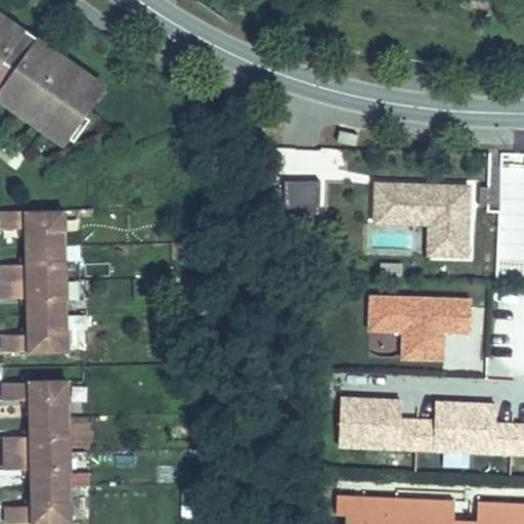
[(0,84),(38,111),(48,119),(70,133),(73,136),(89,114),(84,111),(101,85),(83,72),(86,68),(19,20),(19,22),(4,11),(4,12),(0,9),(0,84)]
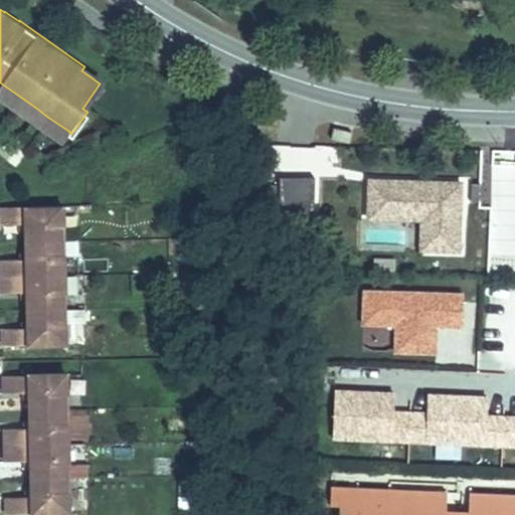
[(37,109),(0,82),(0,94),(32,117),(37,109)]
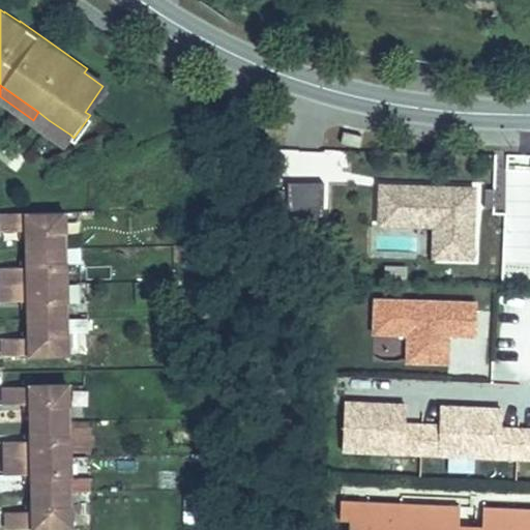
[(70,135),(49,120),(43,127),(65,142),(70,135)]
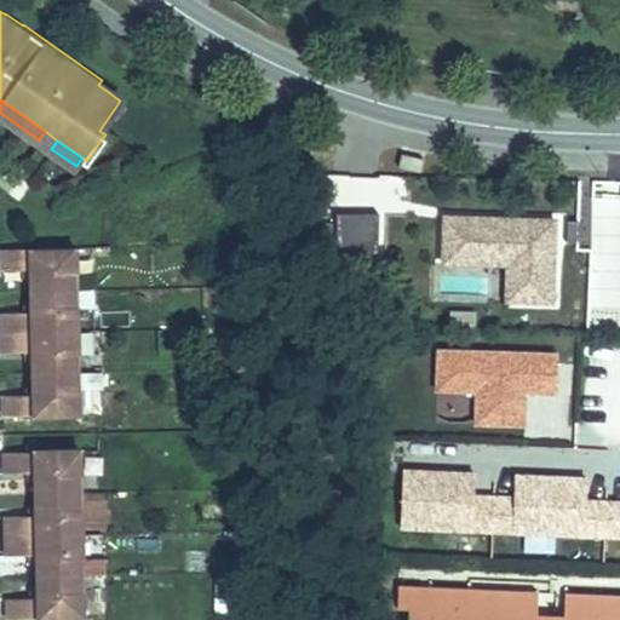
[(500,308),(555,309),(558,218),(437,213),(435,267),(501,269),(500,308)]
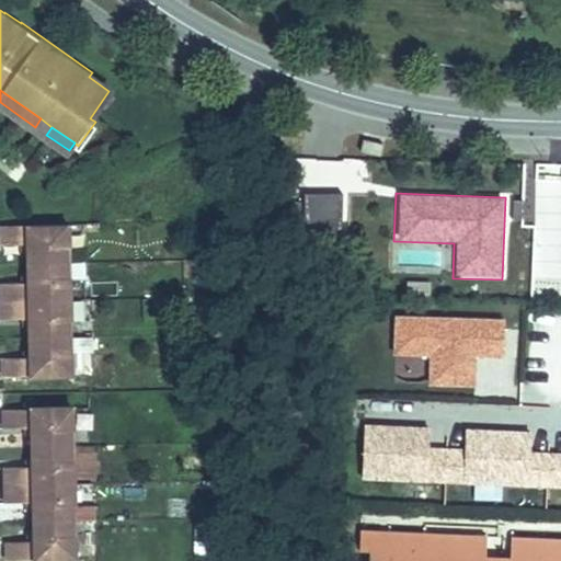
[(560,196),(522,195),(521,216),(560,218),(560,196)]
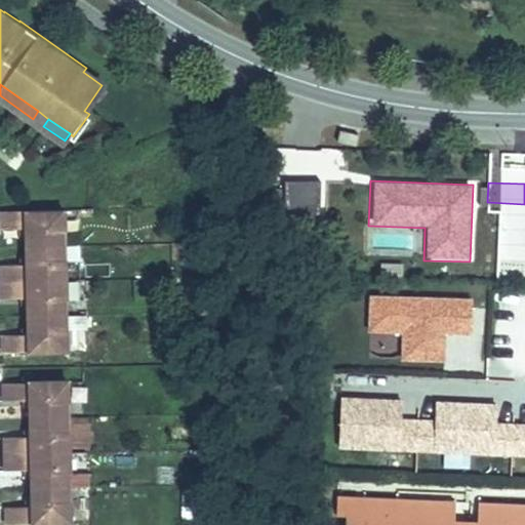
[(66,208),(2,210),(2,226),(28,226),(29,244),(67,243),(66,208)]
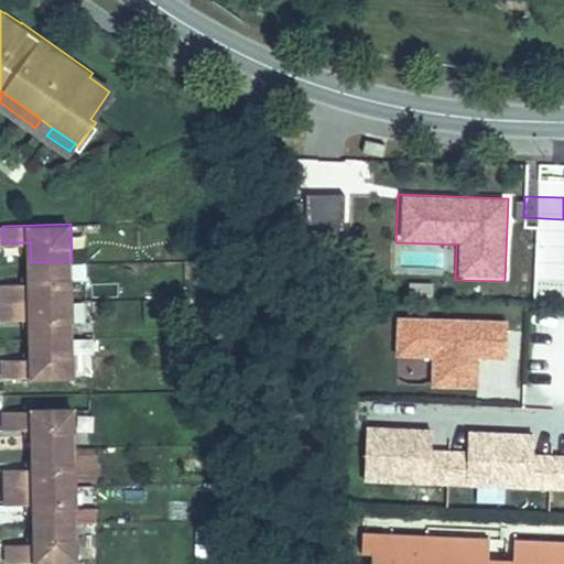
[(72,261),(31,262),(31,282),(3,282),(3,300),(3,317),(32,316),(33,336),(33,356),(6,357),(6,376),(75,373),(74,335),(73,297),(72,261)]
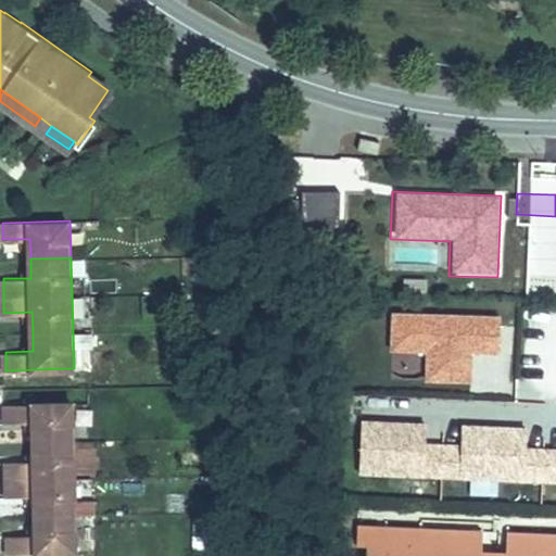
[(472,377),(472,348),(472,343),(480,343),(480,348),(501,349),(501,313),(394,311),(394,346),(429,348),(429,376),(472,377)]
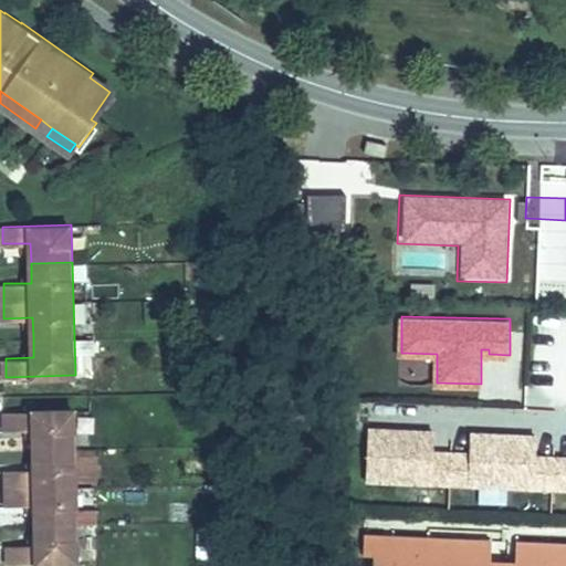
[(75,407),(6,409),(7,426),(34,425),(35,444),(76,443),(75,407)]
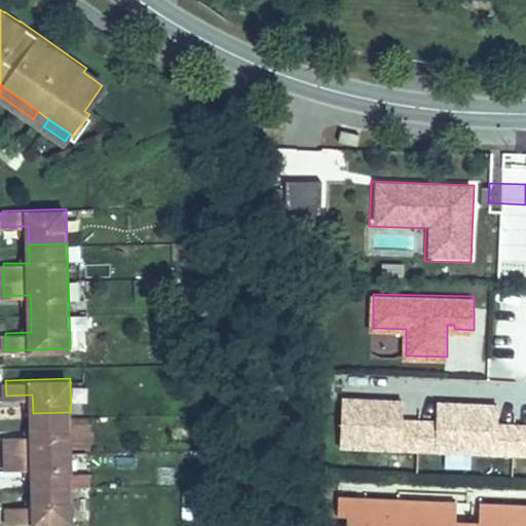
[(341,403),(340,449),(525,454),(525,425),(497,425),(497,407),(465,406),(465,412),(455,412),(455,406),(437,405),(436,424),(402,423),(403,405),(383,404),(382,410),(373,410),(373,404),(341,403)]
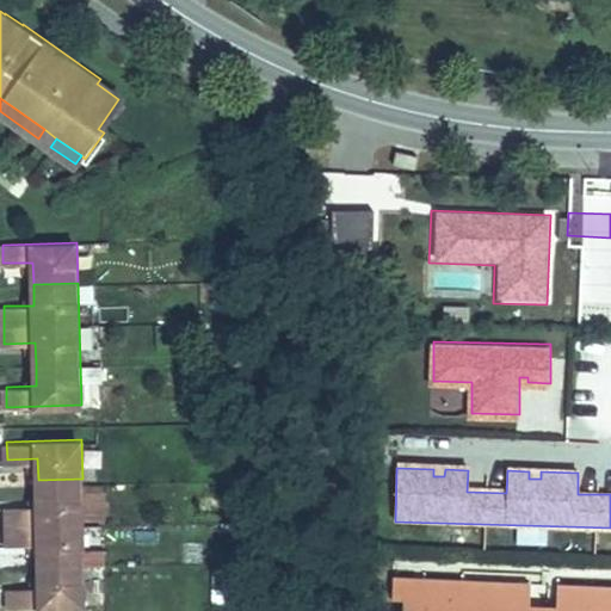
[(82,479),(38,480),(38,501),(8,503),(10,522),(10,541),(39,539),(41,560),(42,582),(11,582),(12,604),(86,602),(85,559),(84,519),(82,479)]
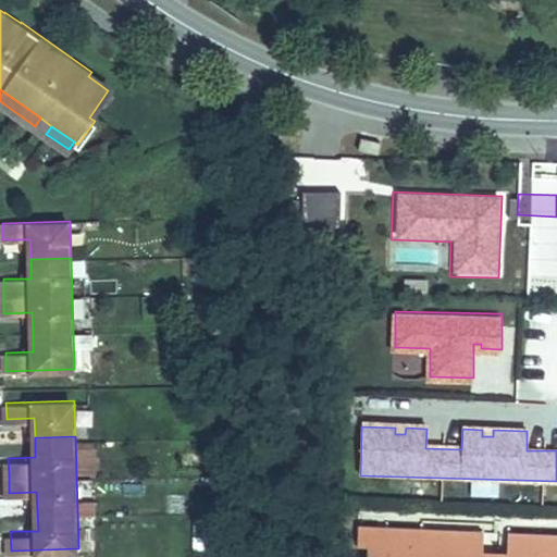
[(556,556),(556,531),(505,529),(504,552),(481,552),(482,530),(353,524),(351,556),(556,556)]
